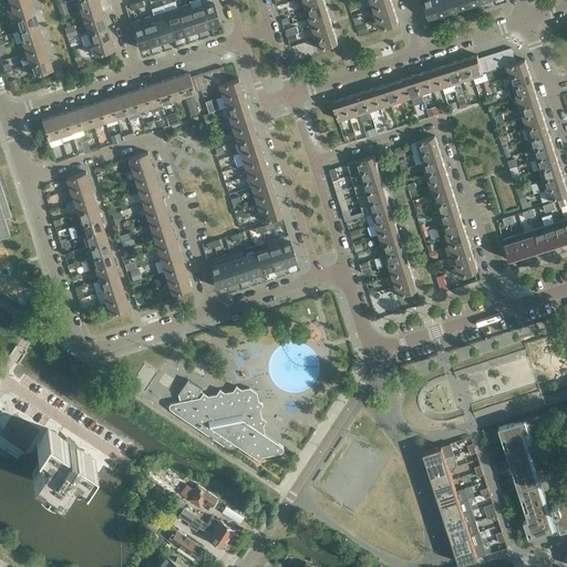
[(101,3),(99,0),(76,0),(81,10),(101,3)]
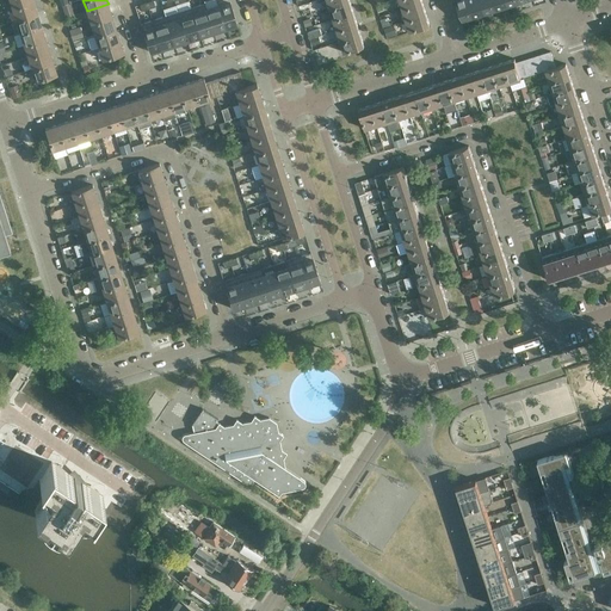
[(233,10),(229,0),(216,0),(218,5),(226,28),(238,24),(236,22),(233,10)]
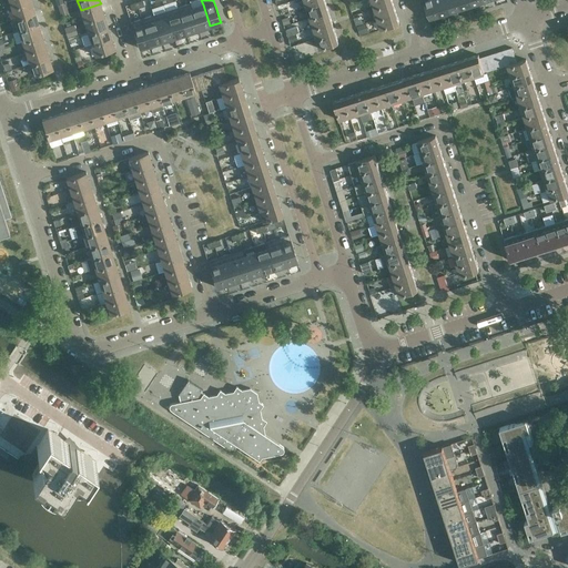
[(440,14),(436,0),(424,0),(430,18),(440,14)]
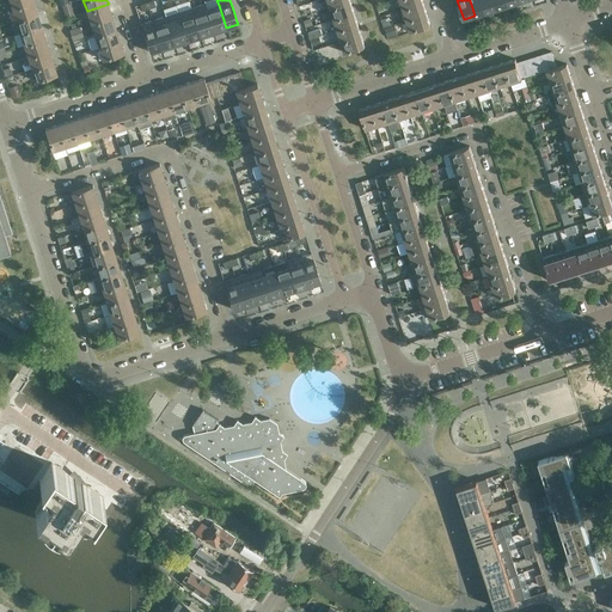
[(487,12),(482,0),(470,0),(475,16),(487,12)]
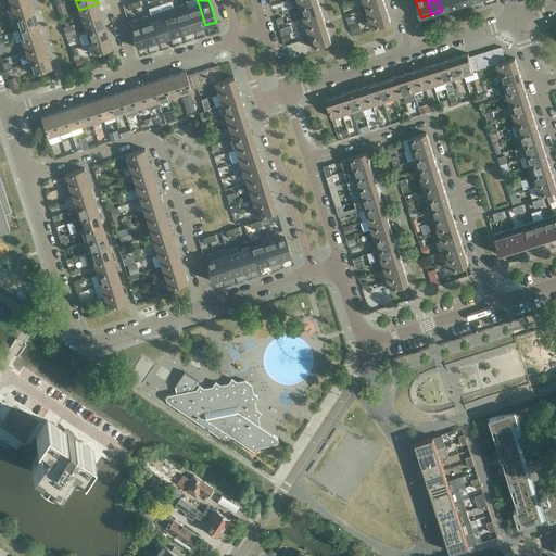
[(453,8),(450,0),(438,0),(442,11),(453,8)]
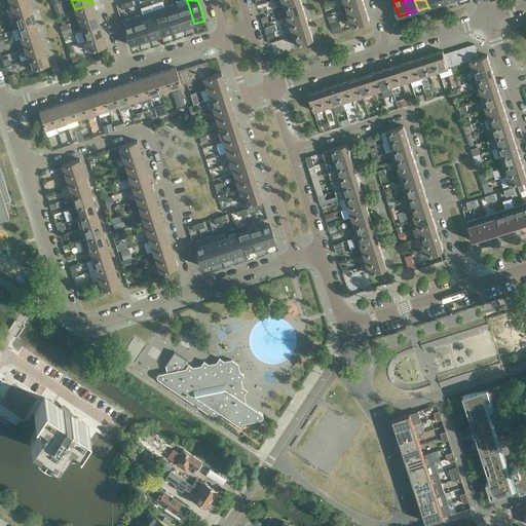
[(32,11),(29,1),(10,6),(13,17),(32,11)]
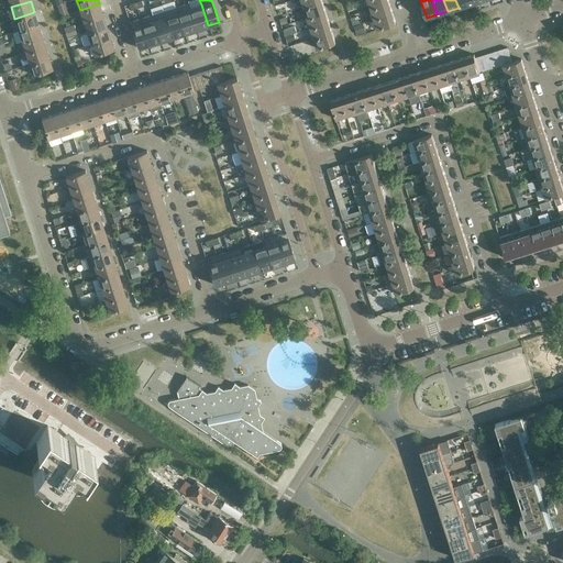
[(326,11),(322,1),(305,7),(308,18),(326,11)]
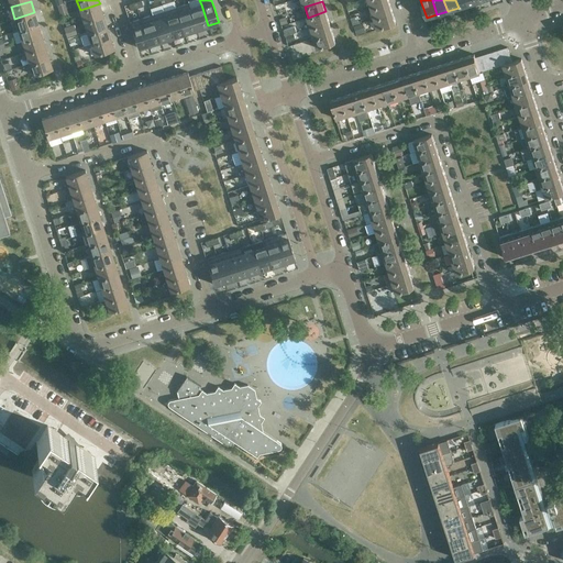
[(393,12),(389,2),(371,8),(374,19),(393,12)]
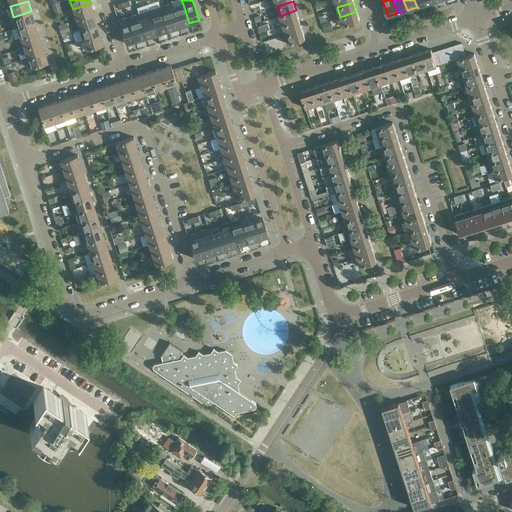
[(94,13),(91,3),(73,9),(76,19),(94,13)]
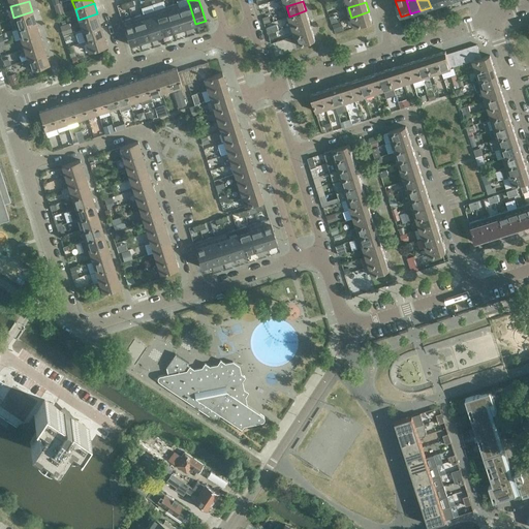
[(178,7),(179,7),(177,3),(165,6),(174,31),(184,28),(178,7)]
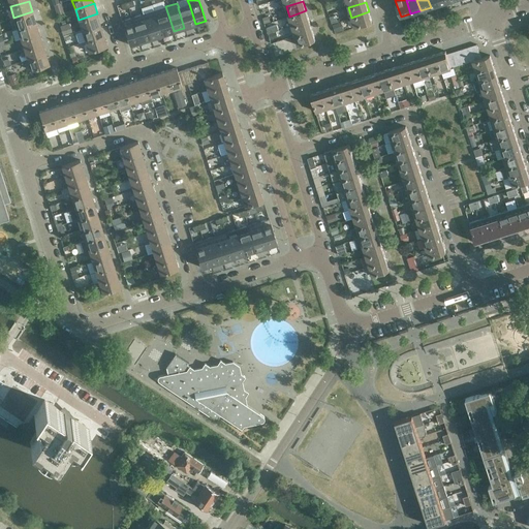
[(189,4),(179,7),(178,7),(184,28),(195,24),(189,4)]
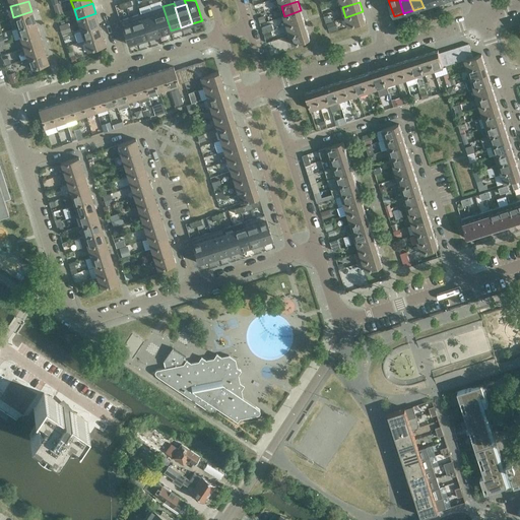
[(171,30),(163,6),(151,10),(159,35),(171,30)]
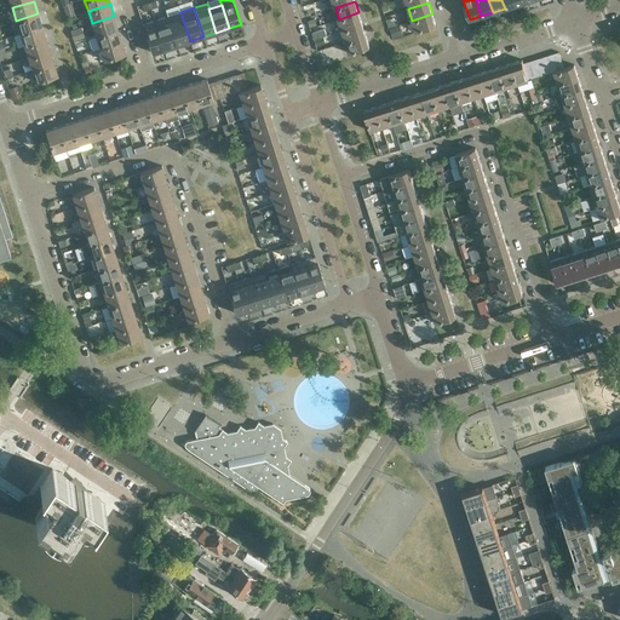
[(190,41),(181,12),(167,16),(177,45),(190,41)]
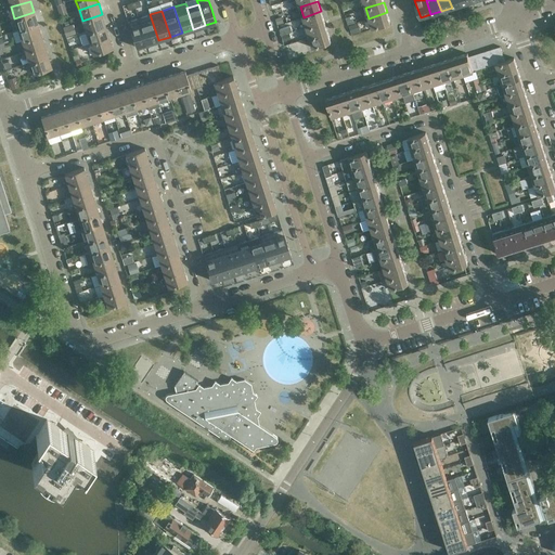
[(324,22),(321,11),(304,17),(307,27),(324,22)]
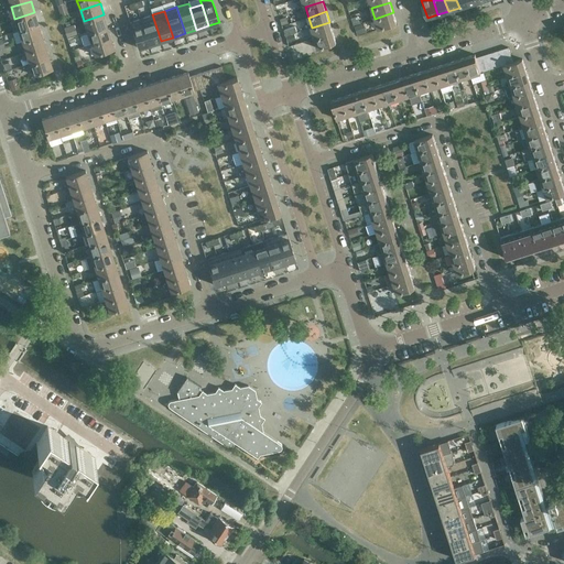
[(39,23),(34,12),(14,19),(19,30),(39,23)]
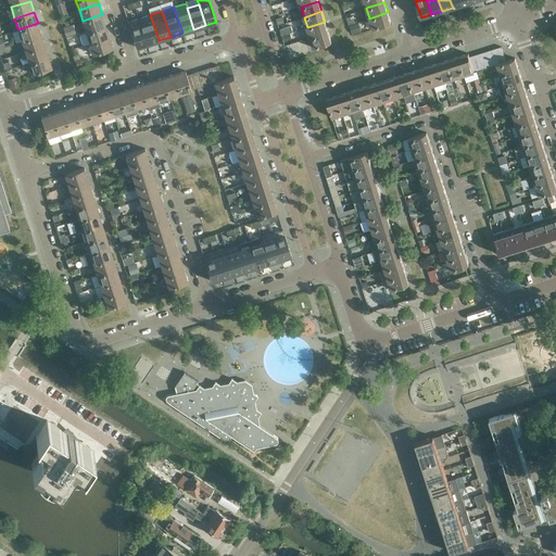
[(391,23),(388,12),(369,19),(373,28),(391,23)]
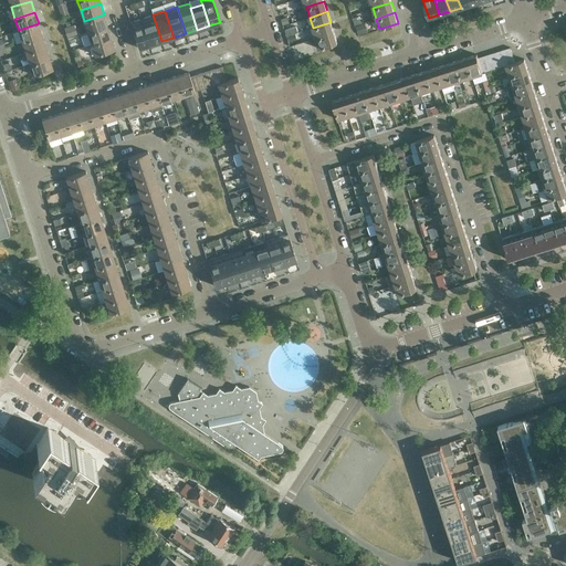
[(107,25),(104,14),(84,21),(87,32),(107,25)]
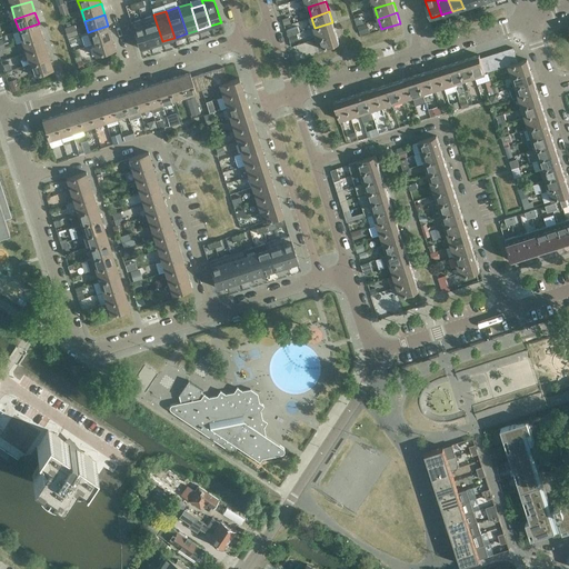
[(162,41),(153,15),(141,18),(150,45),(162,41)]
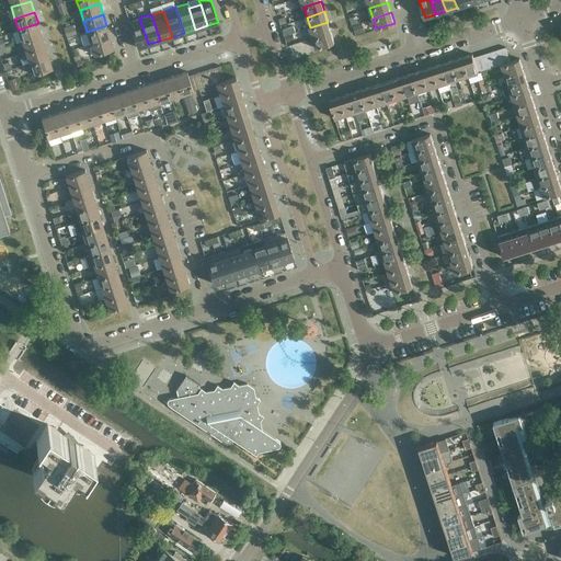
[(148,44),(139,18),(129,21),(137,45),(137,48),(138,47),(148,44)]
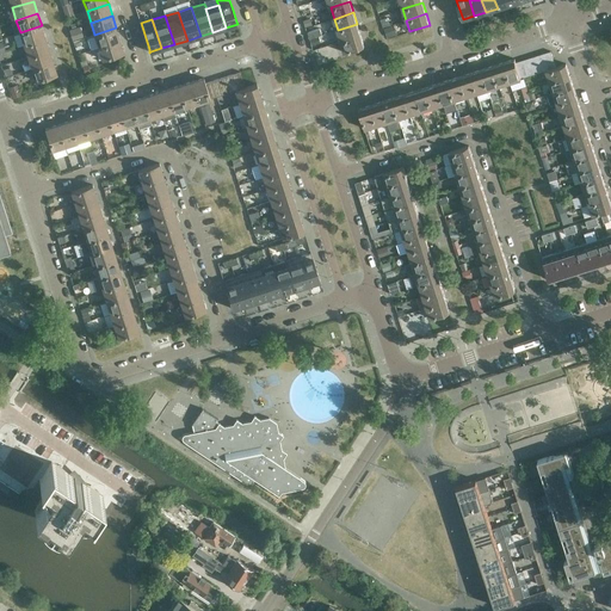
[(360,35),(357,24),(338,30),(341,41),(360,35)]
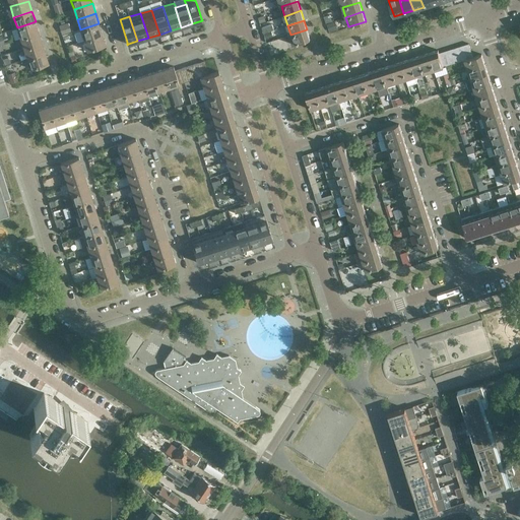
[(39,31),(36,21),(17,27),(20,38),(39,31)]
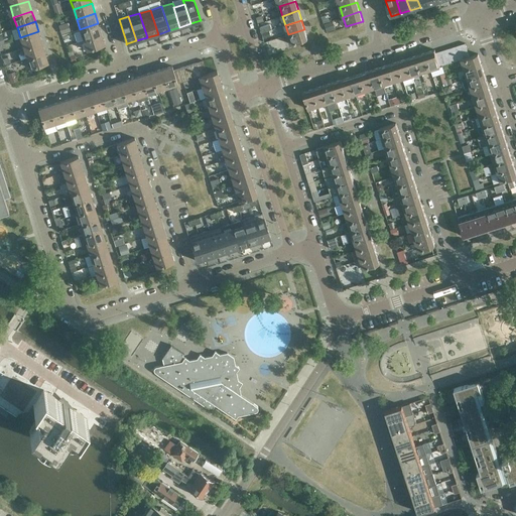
[(60,23),(62,33),(72,31),(70,21),(60,23)]
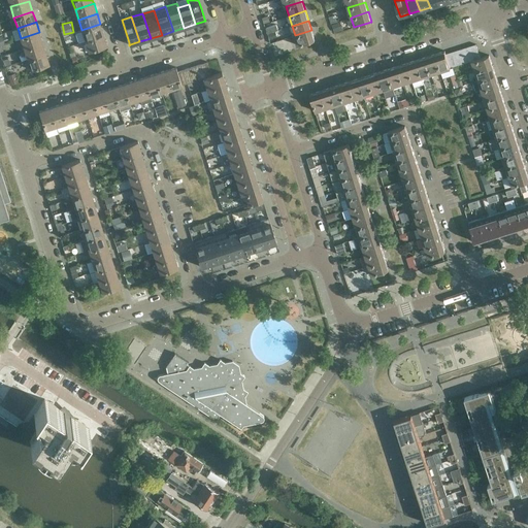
[(103,35),(100,24),(81,30),(86,40),(103,35)]
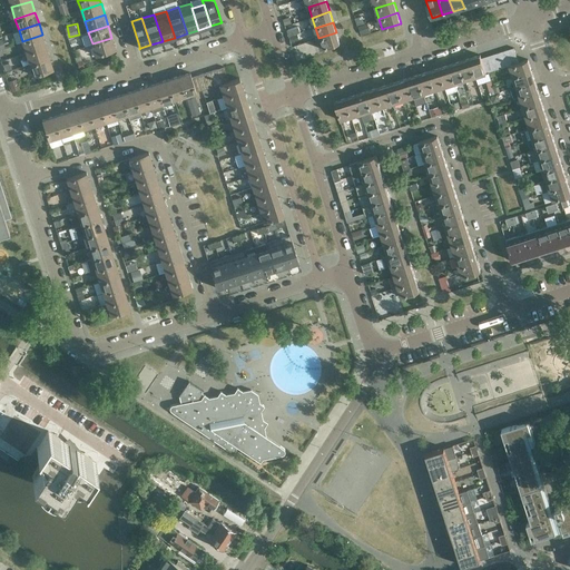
[(340,42),(336,32),(318,38),(322,49),(340,42)]
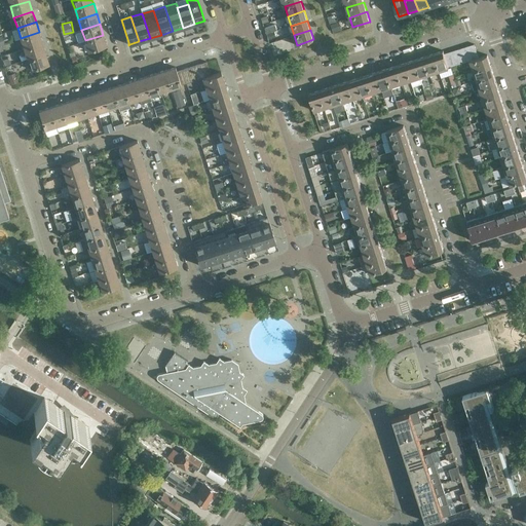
[(42,42),(39,32),(21,38),(24,48),(42,42)]
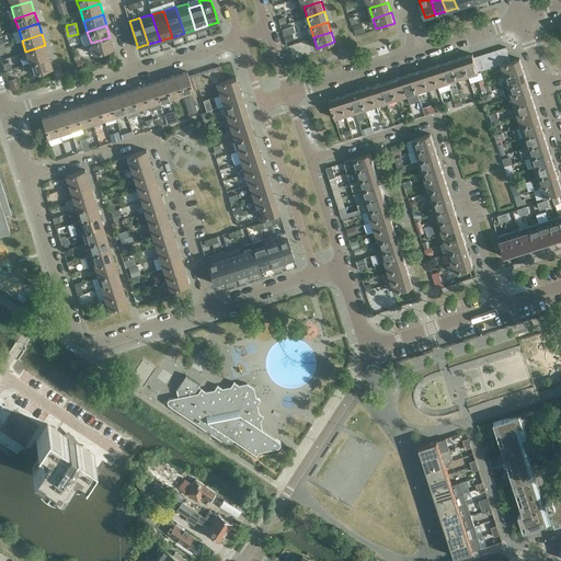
[(114,48),(110,37),(91,43),(94,55),(114,48)]
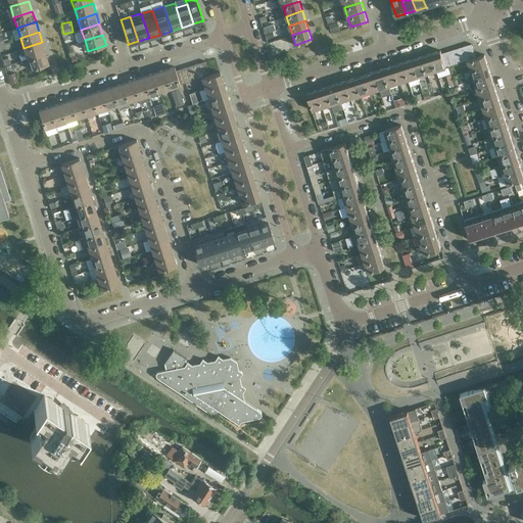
[(45,53),(42,42),(24,48),(28,58),(45,53)]
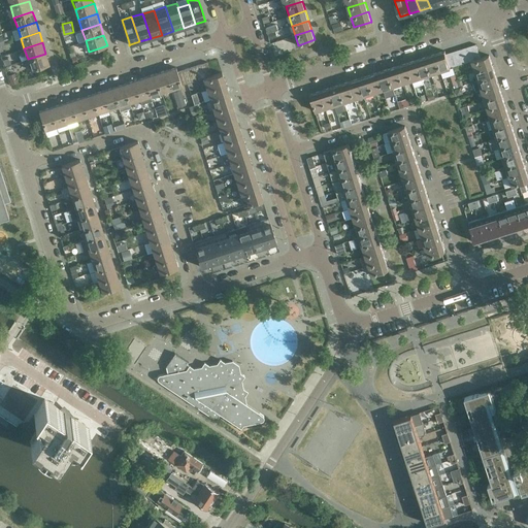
[(481,58),(475,44),(470,45),(474,60),(481,58)]
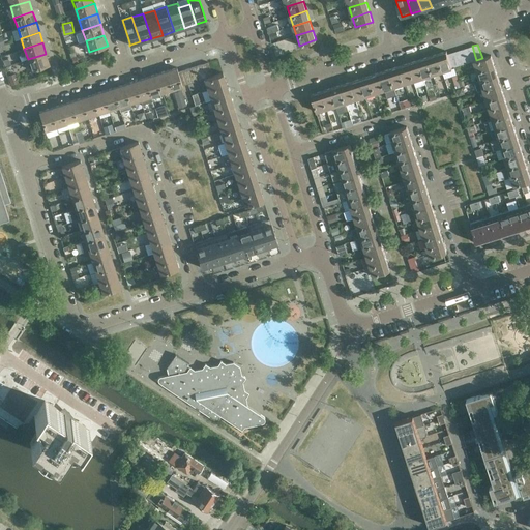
[(476,60),(472,46),(466,48),(470,62),(474,61),(476,60)]
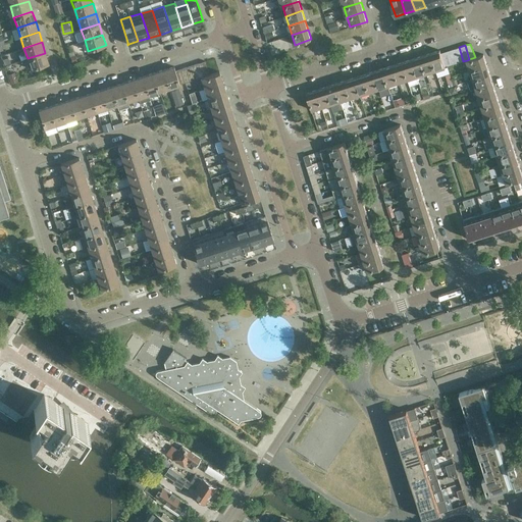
[(463,61),(459,47),(453,49),(457,63),(463,61)]
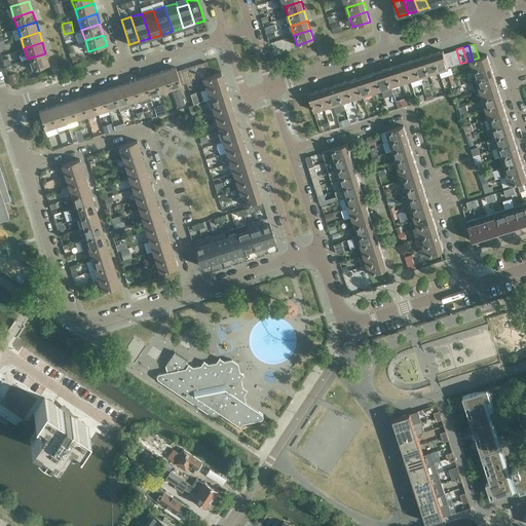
[(460,64),(456,49),(450,51),(455,65),(460,64)]
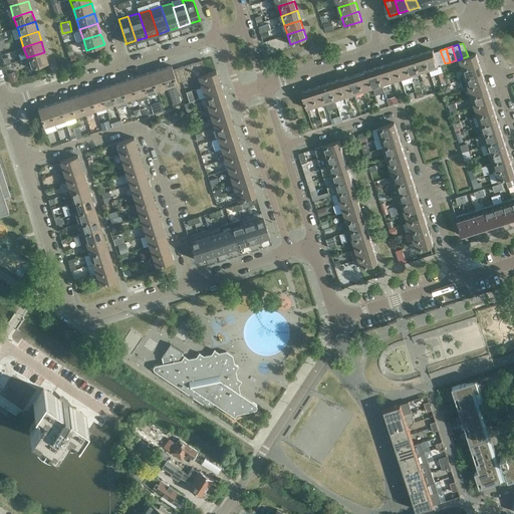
[(439,66),(439,65),(434,52),(433,49),(424,52),(429,69),(439,66)]
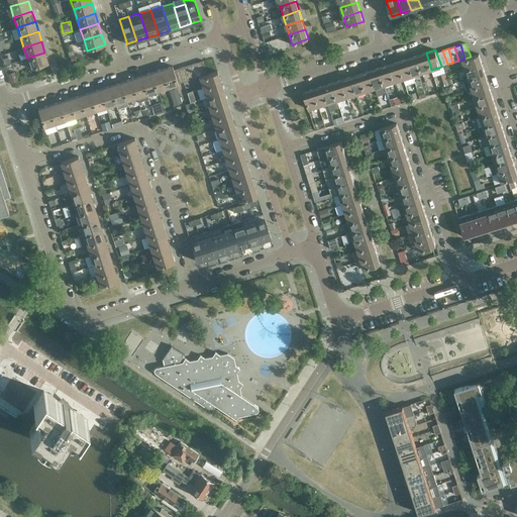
[(447,64),(442,50),(436,53),(441,66),(447,64)]
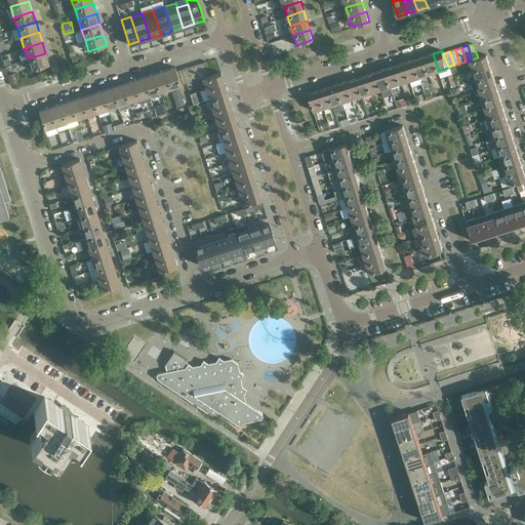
[(49,64),(45,53),(28,58),(31,70),(49,64)]
